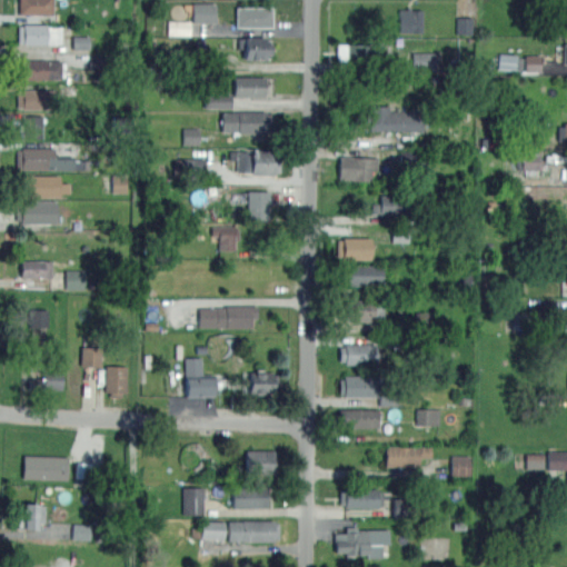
[(53,0),(20,0),(21,17),(53,16),(53,0)]
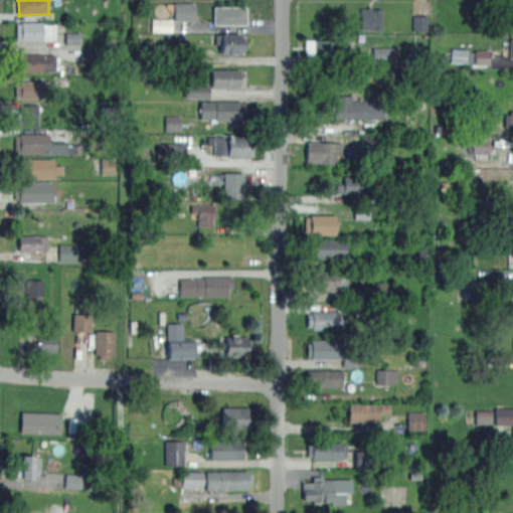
[(196,5),(175,5),(175,23),(196,23),(196,5)]
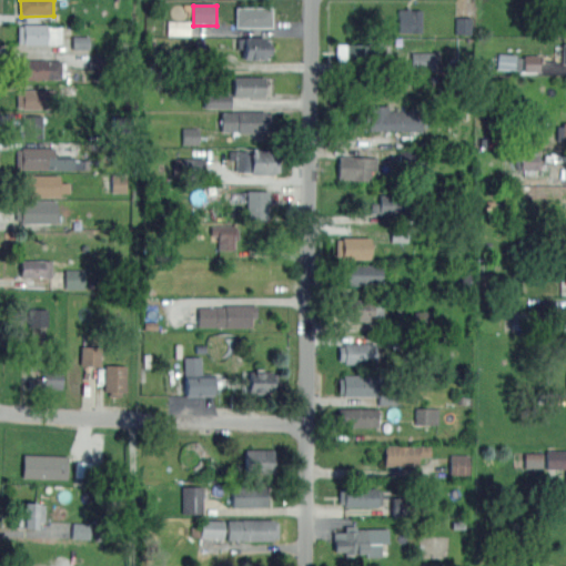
[(273,9),(238,9),(238,29),(273,29),(273,9)]
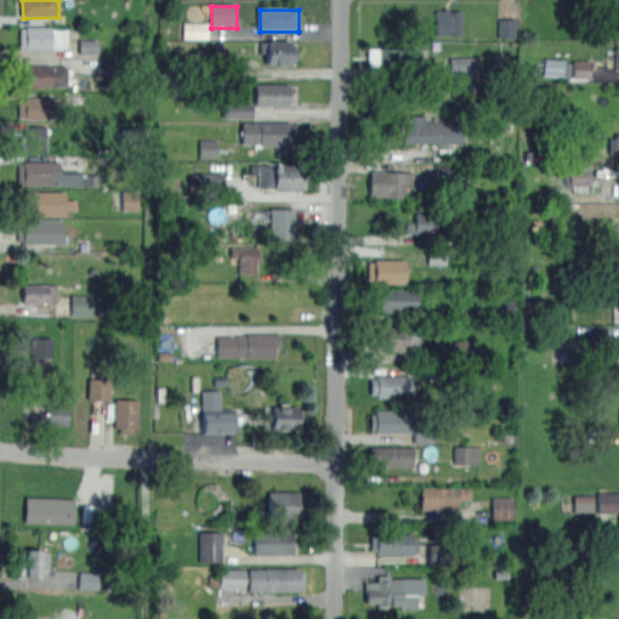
[(463,11),(436,12),(437,38),(463,38),(463,11)]
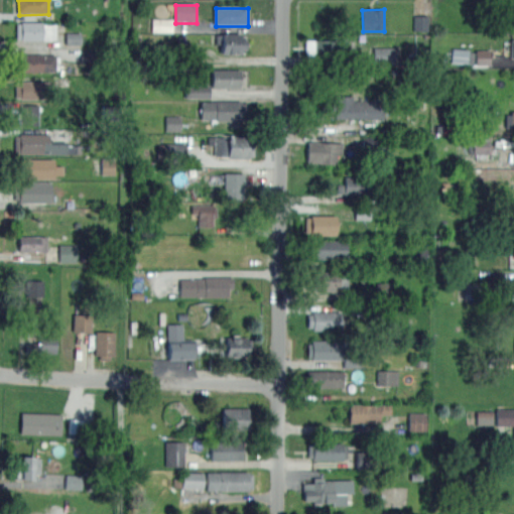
[(429,32),(429,17),(415,17),(415,32),(429,32)]
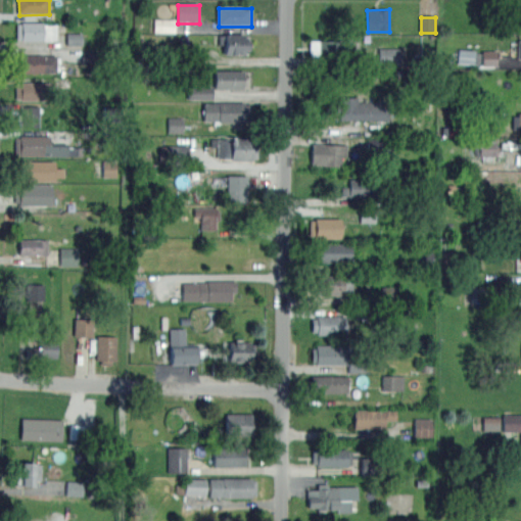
[(176,34),(176,20),(155,20),(155,34),(176,34)]
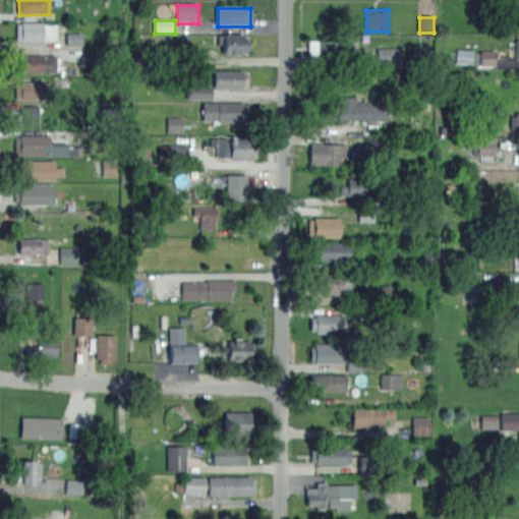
[(18,24),(17,42),(57,42),(58,24),(18,24)]
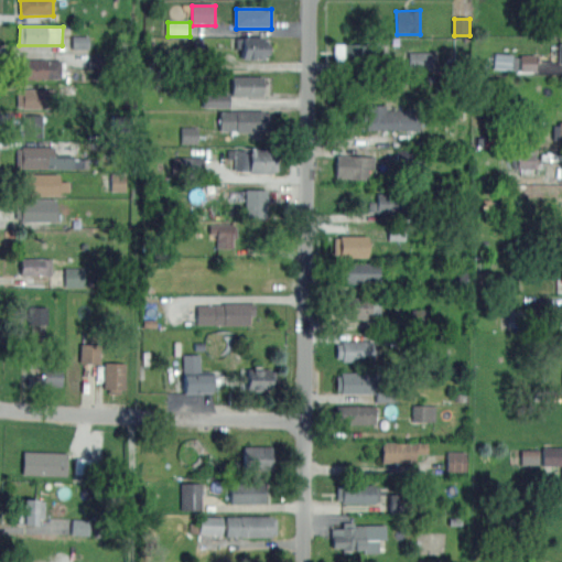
[(73,38),(74,51),(89,51),(89,38),(73,38)]
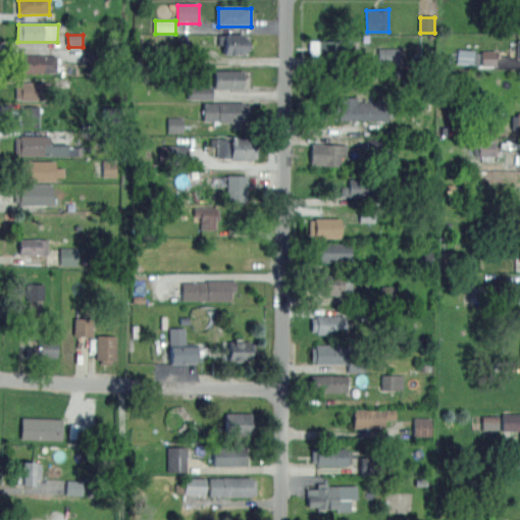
[(224,56),(250,56),(251,37),(225,36),(224,56)]
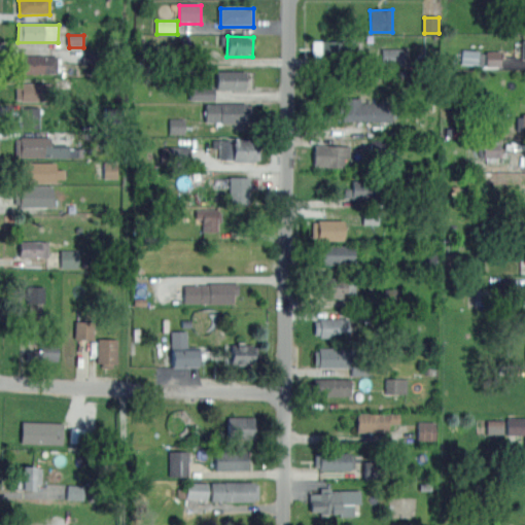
[(313,58),(338,58),(338,42),(313,42),(313,58)]
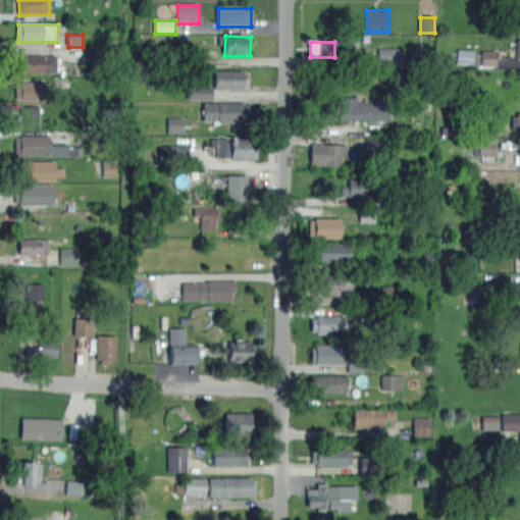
[(400,49),(378,50),(378,68),(400,67),(400,49)]
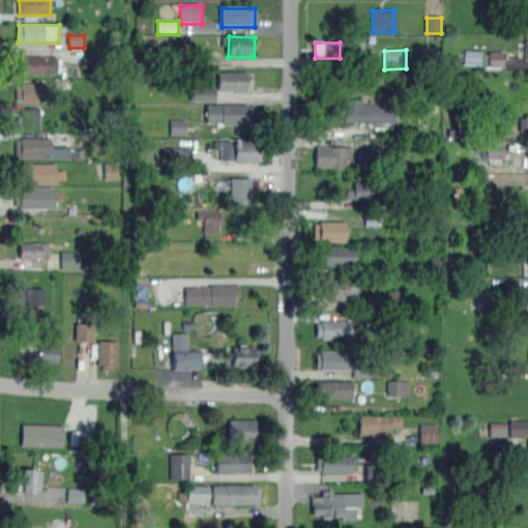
[(464,65),(479,67),(481,53),(466,51),(464,65)]
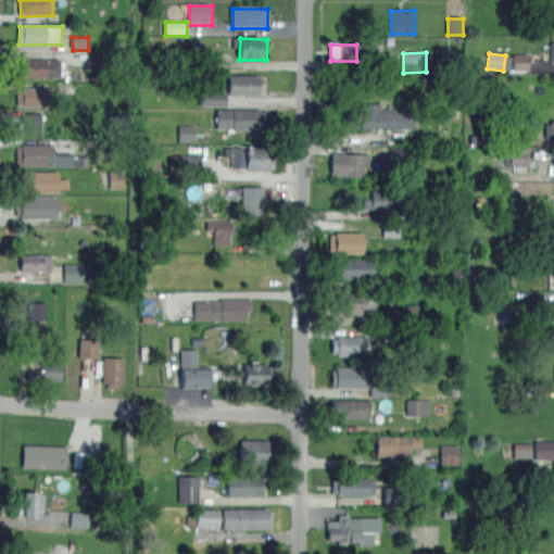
[(529,55),(514,55),(514,72),(529,72),(529,55)]
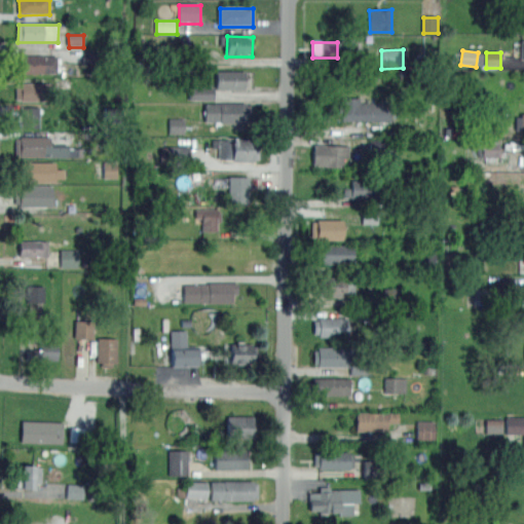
[(20,74),(58,75),(58,58),(20,58),(20,74)]
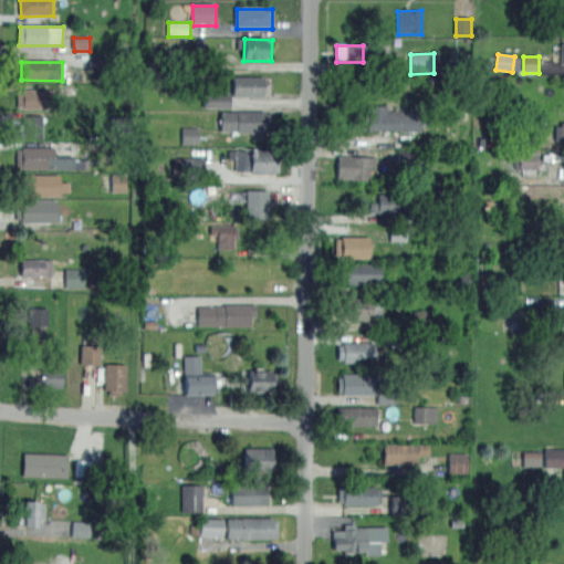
[(233,97),(273,98),(273,79),(233,79),(233,97)]
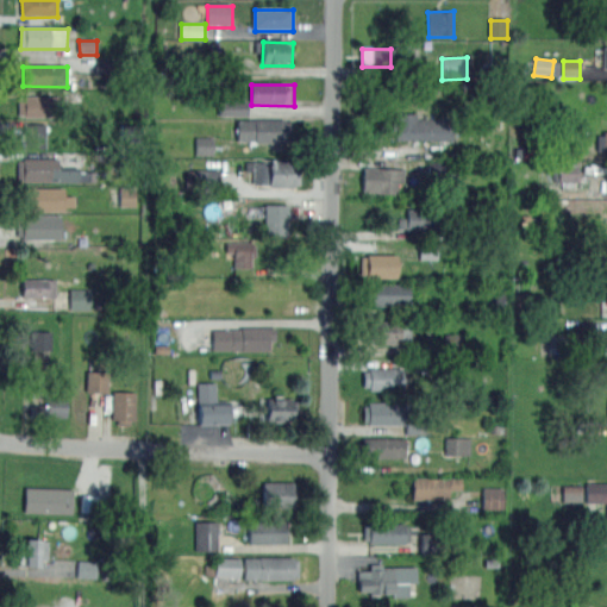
[(20,98),(20,118),(49,119),(49,99),(20,98)]
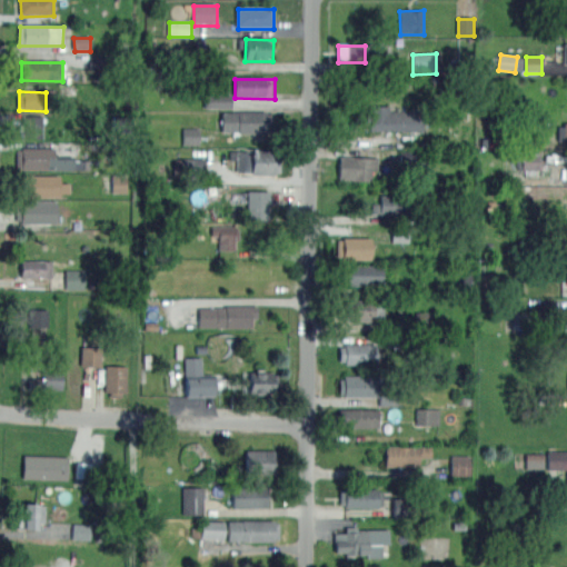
[(205,110),(232,110),(232,96),(205,96),(205,110)]
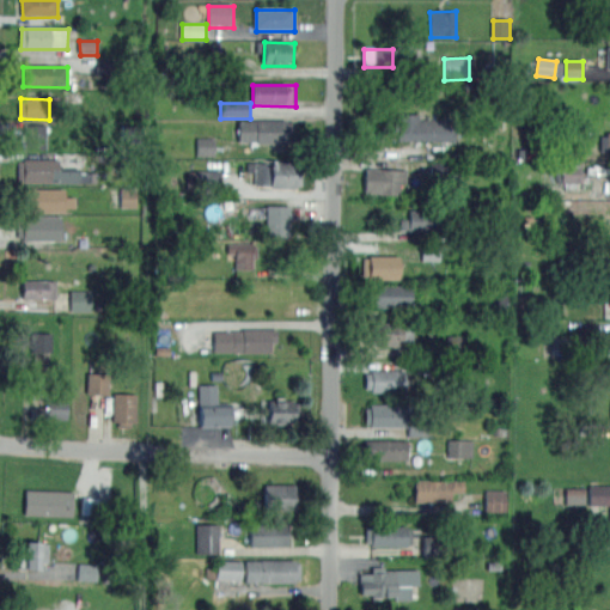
[(400,142),(453,144),(455,122),(420,121),(420,116),(401,115),(400,142)]
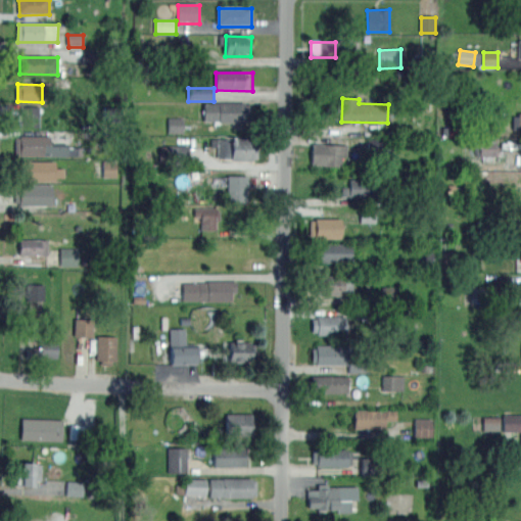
[(204,124),(251,124),(251,104),(204,104),(204,124)]
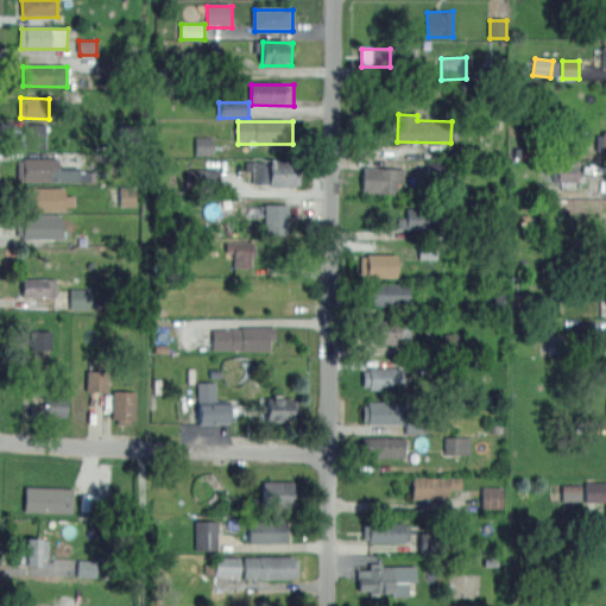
[(48,126),(26,125),(26,150),(46,150),(48,126)]
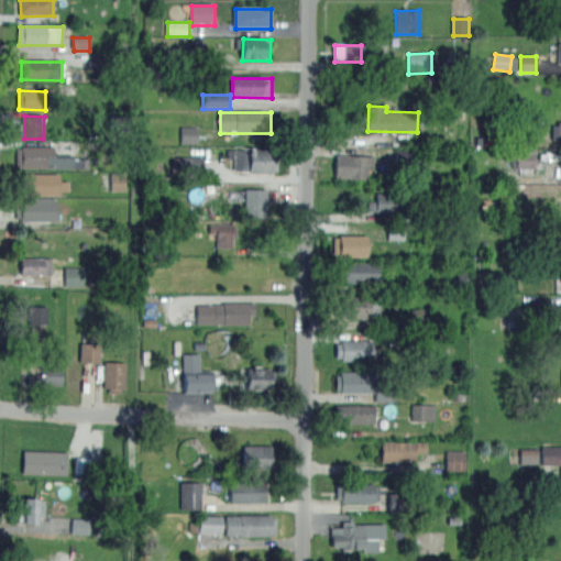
[(198,145),(198,129),(182,128),(182,144),(198,145)]
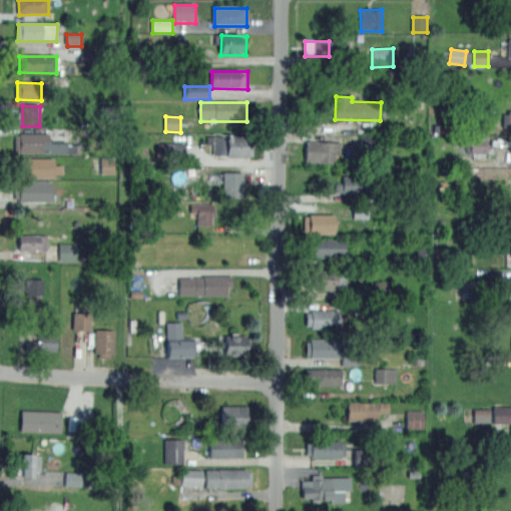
[(15,154),(74,154),(74,144),(50,144),(50,135),(16,135),(15,154)]
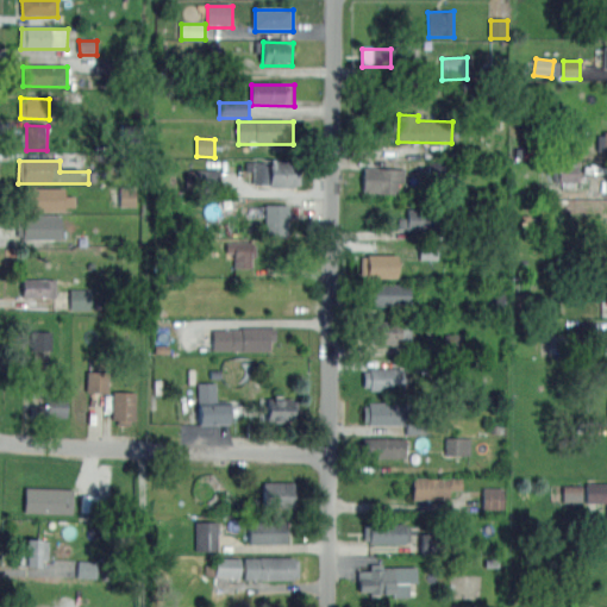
[(255,163),(255,187),(300,188),(300,164),(255,163)]
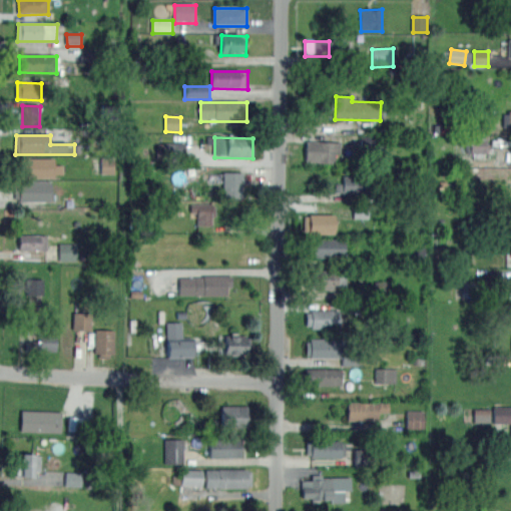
[(472,155),(488,154),(487,138),(472,138),(472,155)]
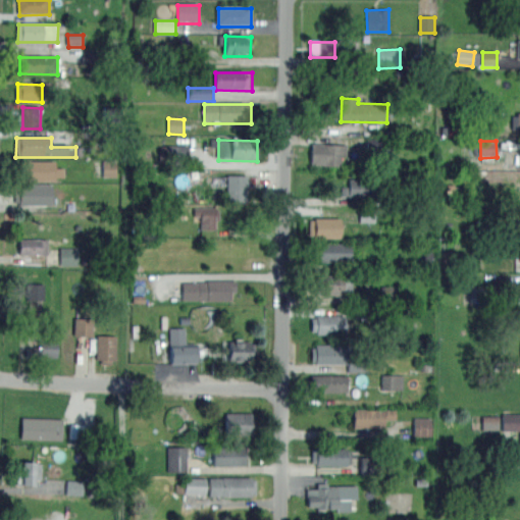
[(342,167),(343,157),(348,158),(348,146),(311,146),(311,166),(342,167)]
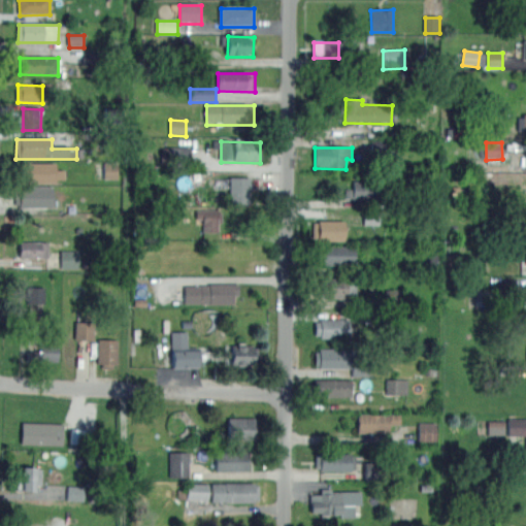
[(167,149),(167,166),(191,166),(191,149),(167,149)]
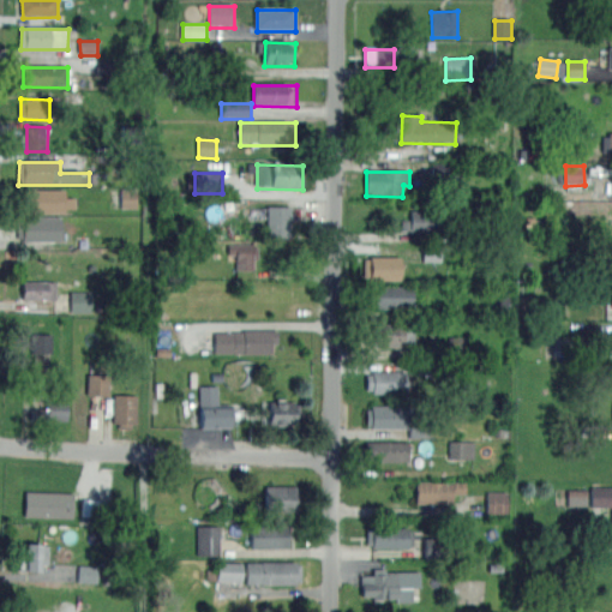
[(65,214),(66,192),(25,192),(25,214),(65,214)]
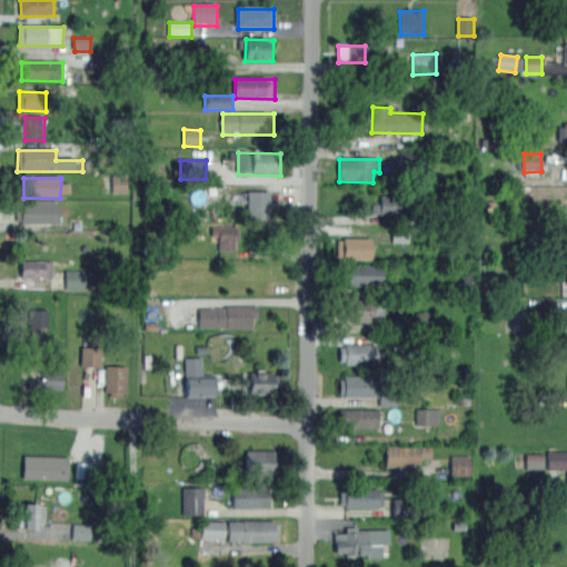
[(128,195),(129,178),(113,178),(113,194),(128,195)]
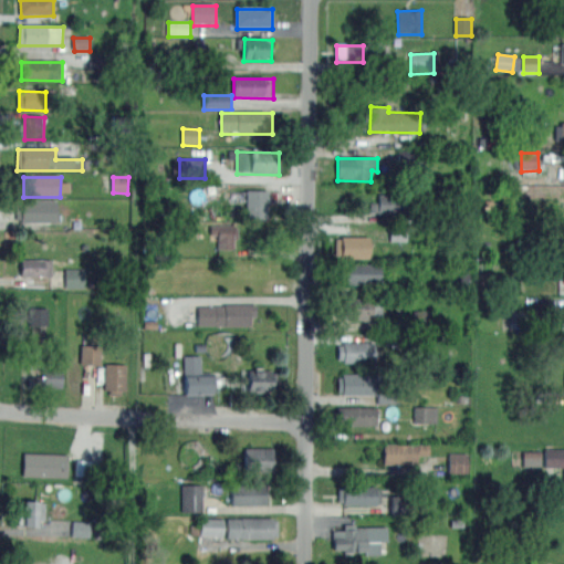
[(269,221),(269,191),(248,191),(247,220),(269,221)]
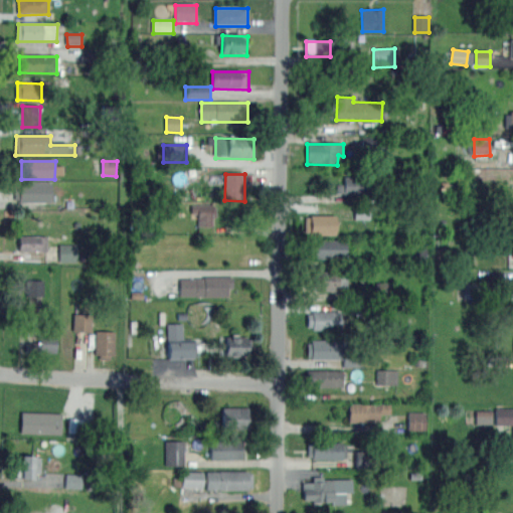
[(338,195),(364,195),(364,182),(337,182),(338,195)]
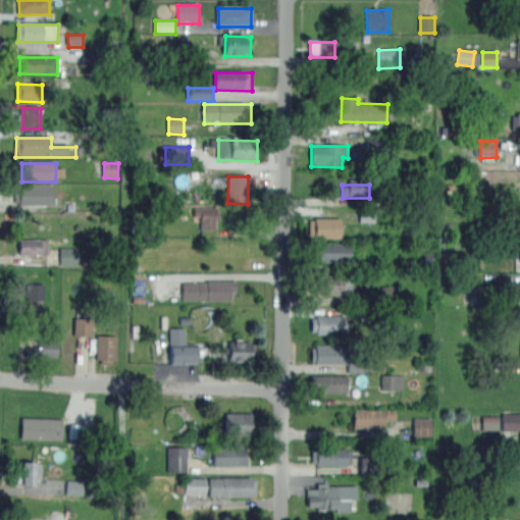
[(19,206),(50,207),(50,186),(19,186),(19,206)]
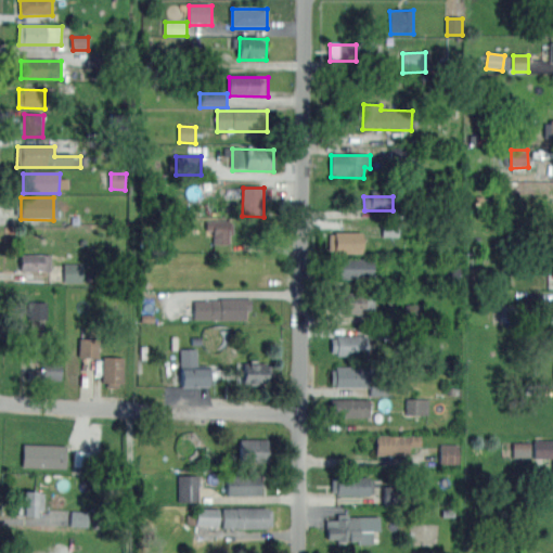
[(384,238),(383,221),(403,221),(403,238),(384,238)]
